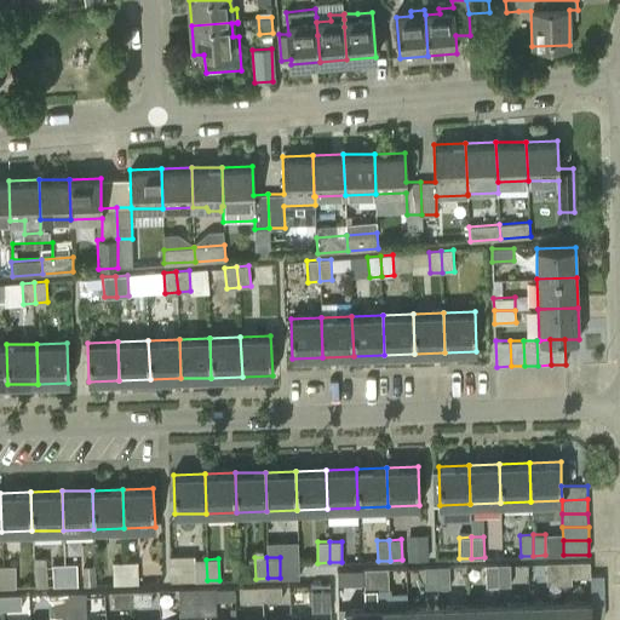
[(206,560),(194,560),(195,581),(207,580),(206,560)]
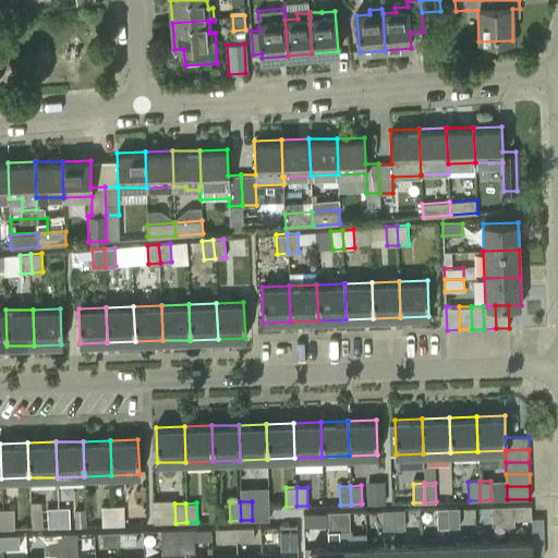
[(123,505),(112,506),(112,525),(124,524),(123,505)]
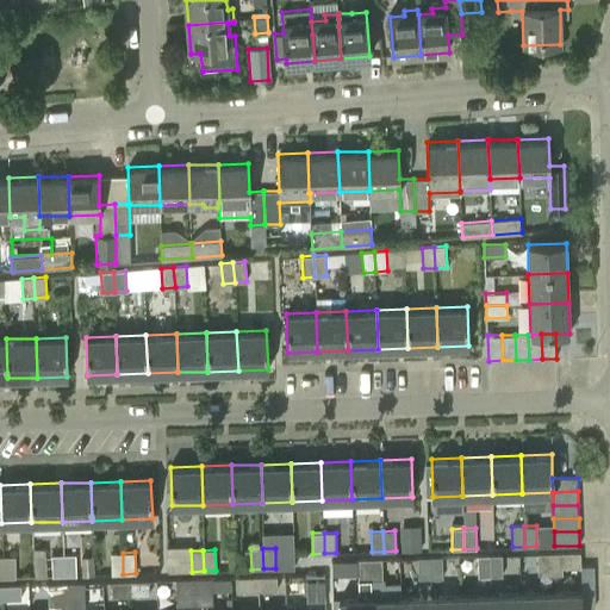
[(123,553),(111,553),(111,574),(123,574),(123,553)]
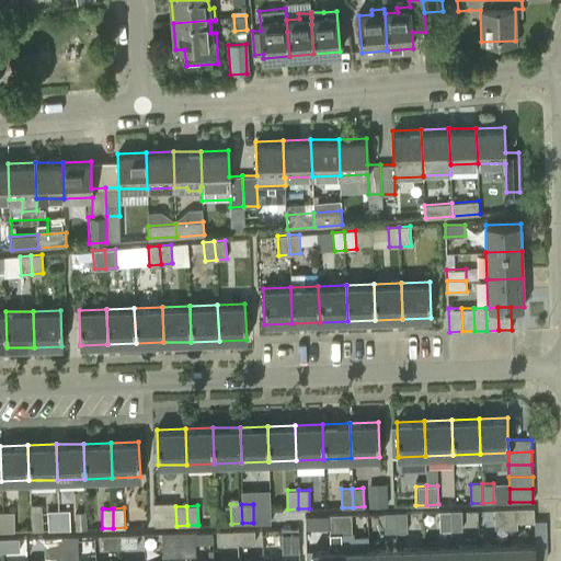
[(69,510),(58,511),(59,529),(70,529),(69,510)]
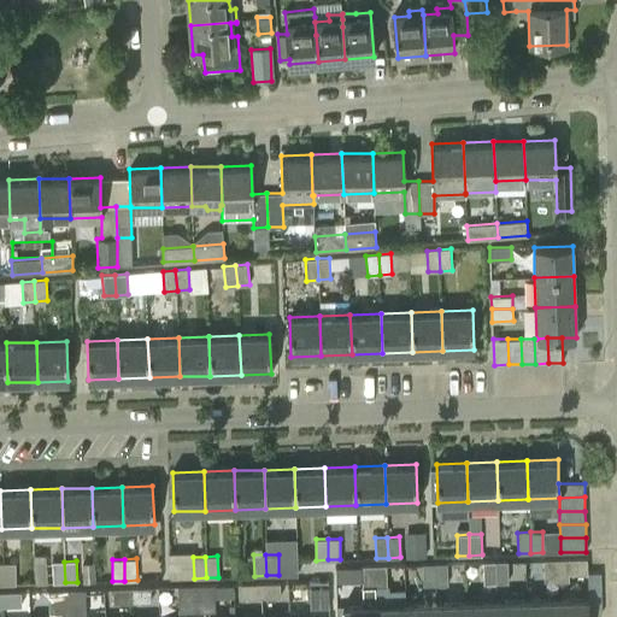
[(554,560),(544,560),(545,581),(556,580),(554,560)]
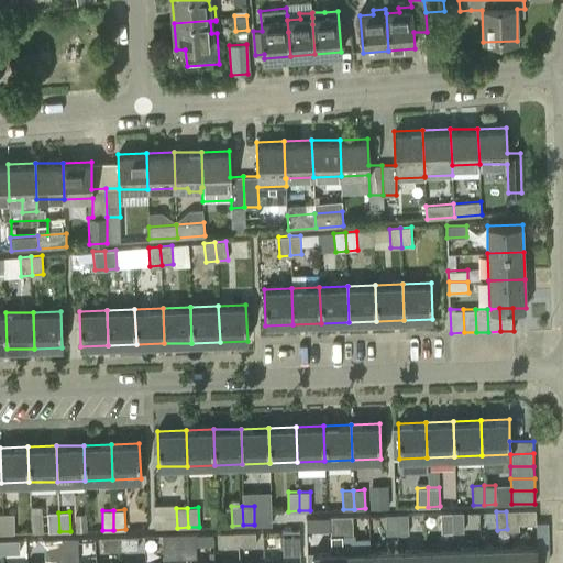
[(536,511),(506,511),(507,529),(518,529),(518,523),(536,522),(536,511)]
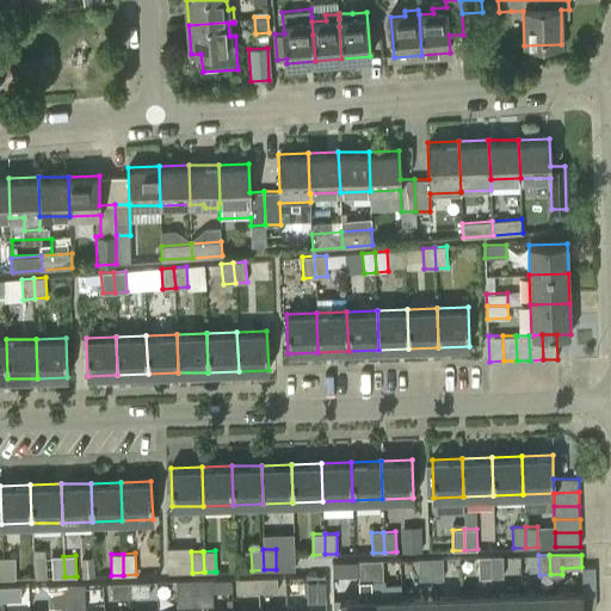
[(63,556),(51,556),(53,578),(65,576),(63,556)]
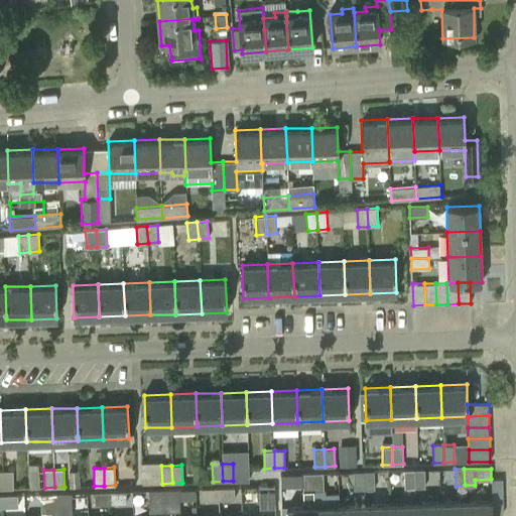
[(414,470),(404,470),(405,488),(415,487),(414,470)]
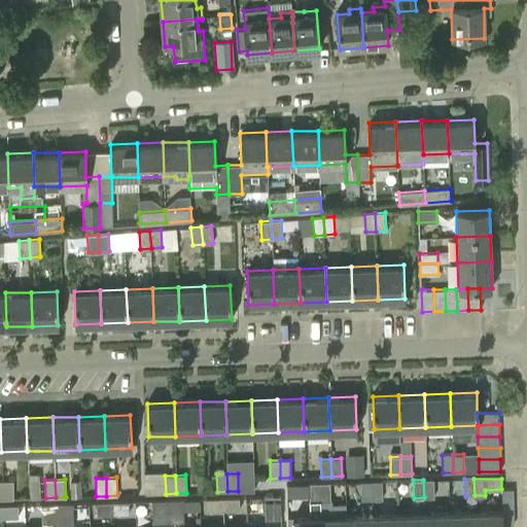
[(433,480),(423,480),(424,497),(434,497),(433,480)]
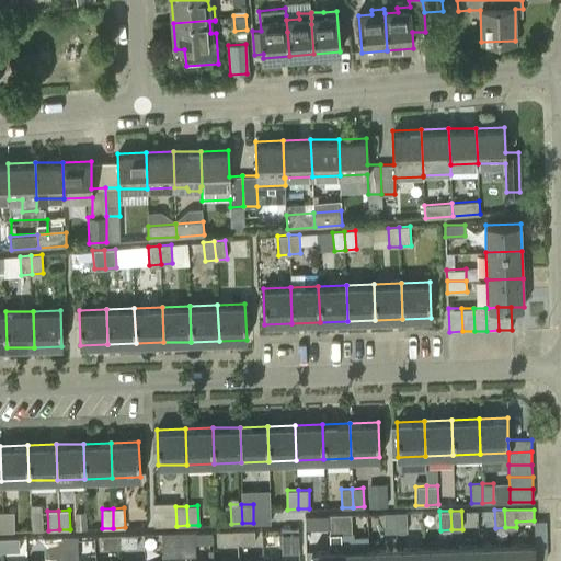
[(13,512),(2,512),(3,531),(14,531),(13,512)]
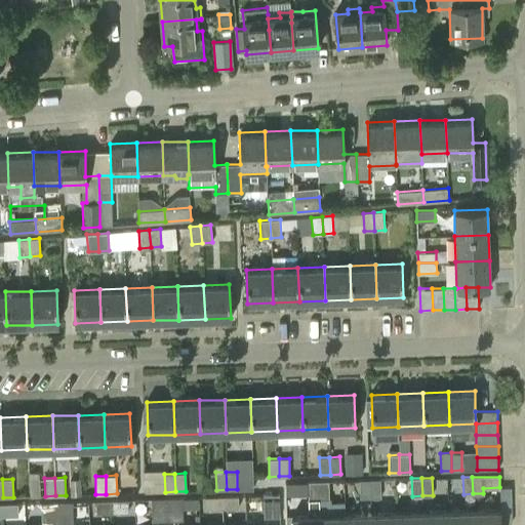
[(379,479),(369,480),(370,496),(380,496),(379,479)]
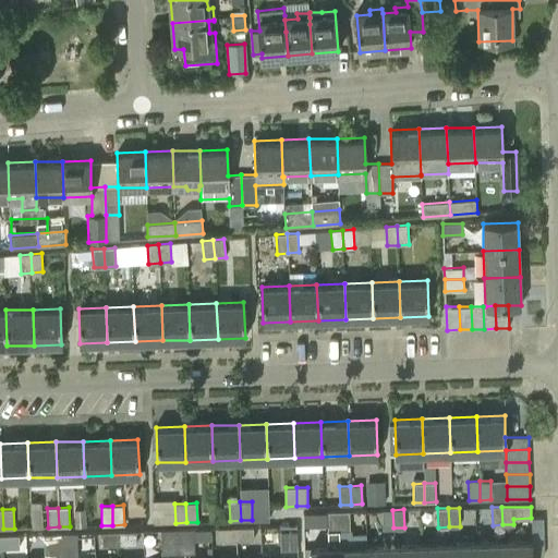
[(392,510),(383,510),(383,529),(393,528),(392,510)]
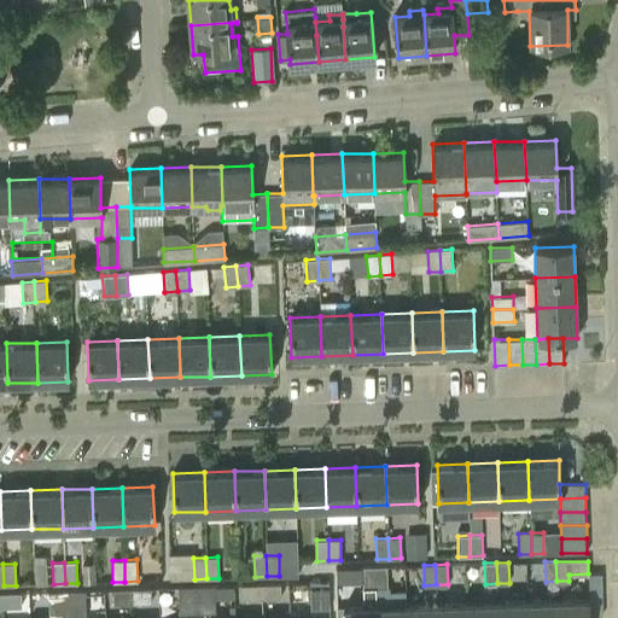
[(386,566),(374,567),(375,588),(388,587),(386,566)]
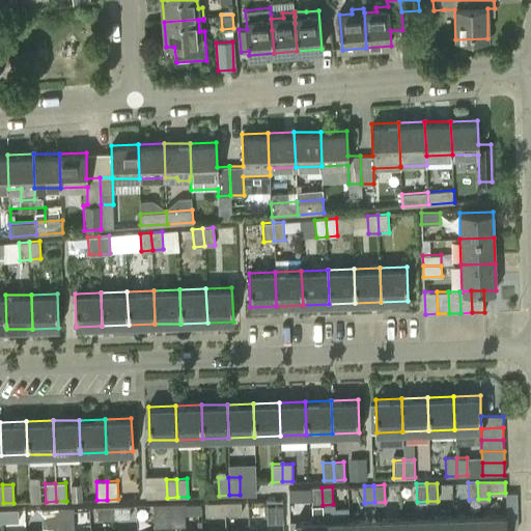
[(322,487),(311,487),(312,505),(323,505),(322,487)]
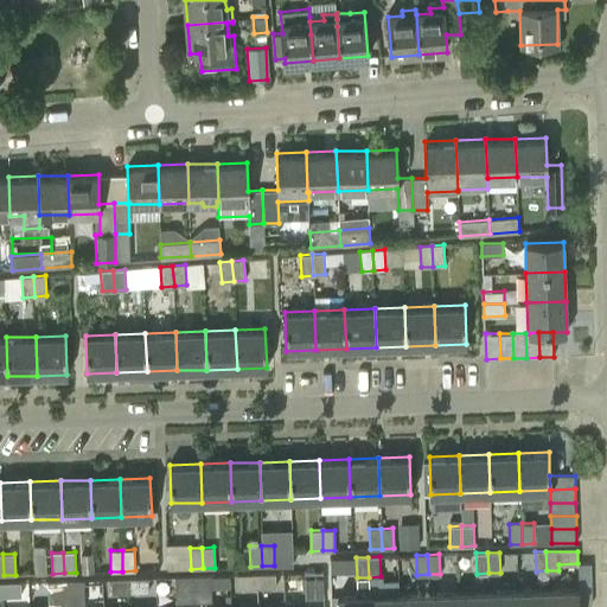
[(323,572),(305,573),(305,599),(324,598),(323,572)]
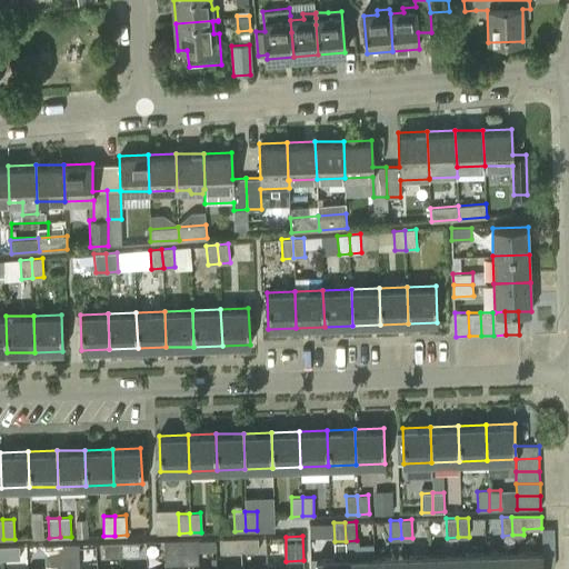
[(240,538),(223,539),(223,551),(241,551),(240,538)]
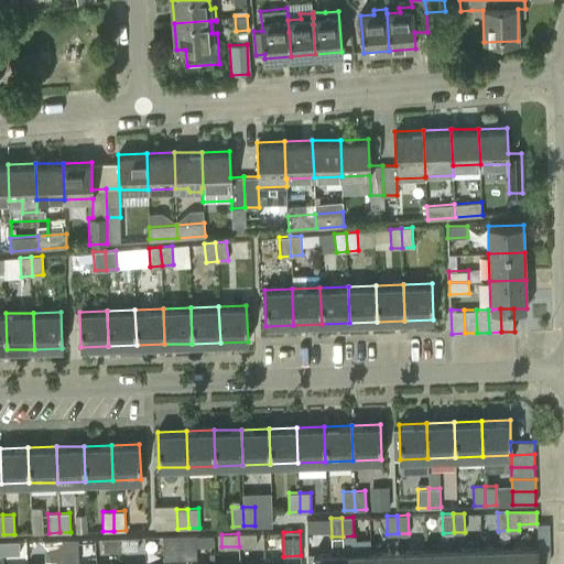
[(256,533),(238,533),(239,546),(256,545),(256,533)]
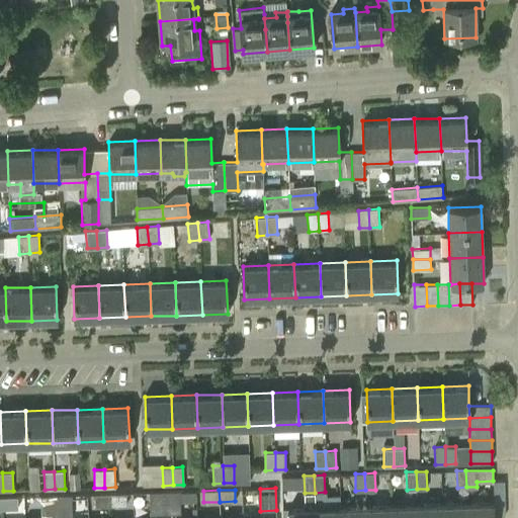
[(180,491),(165,492),(165,513),(181,513),(180,491)]
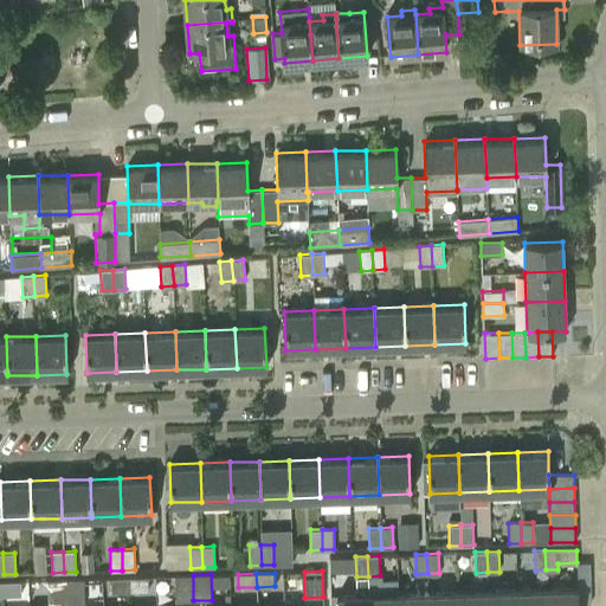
[(193,575),(174,575),(175,601),(193,600),(193,575)]
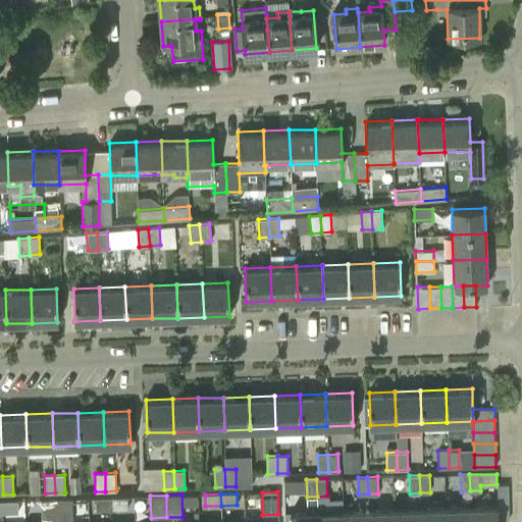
[(127,497),(111,498),(112,510),(127,509),(127,497)]
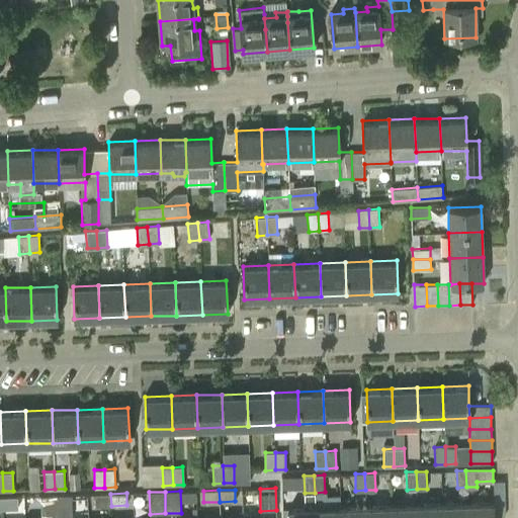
[(305,508),(288,508),(288,517),(316,517),(317,507),(315,507),(315,493),(305,493),(305,508)]
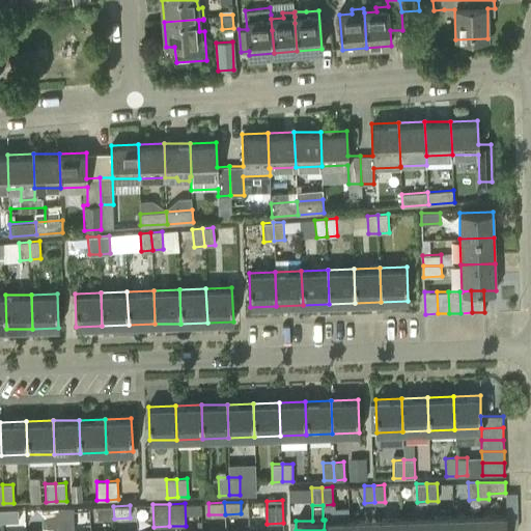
[(113,506),(98,506),(98,519),(114,519),(113,506)]
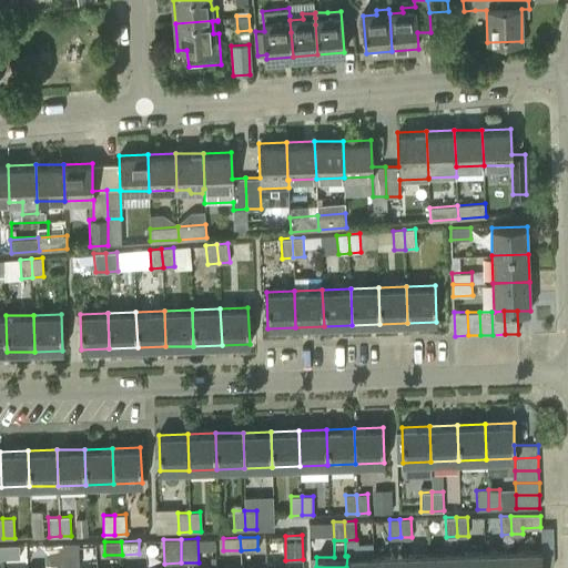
[(79,543),(61,544),(62,567),(79,567),(79,543)]
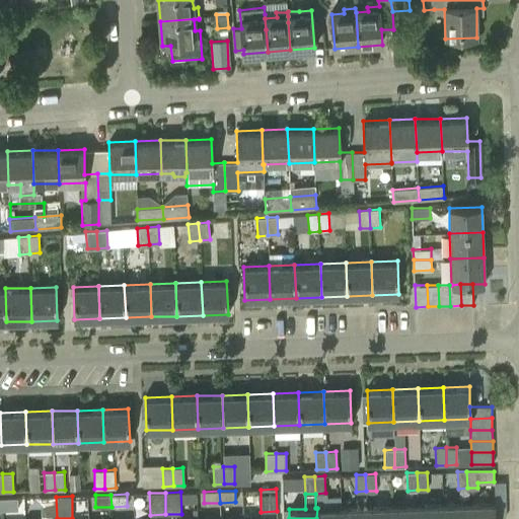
[(56,497),(41,497),(41,518),(57,518),(56,497)]
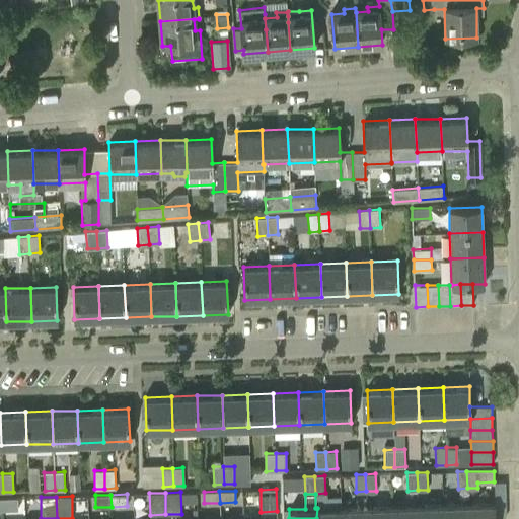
[(17,498),(1,498),(2,510),(18,510),(17,498)]
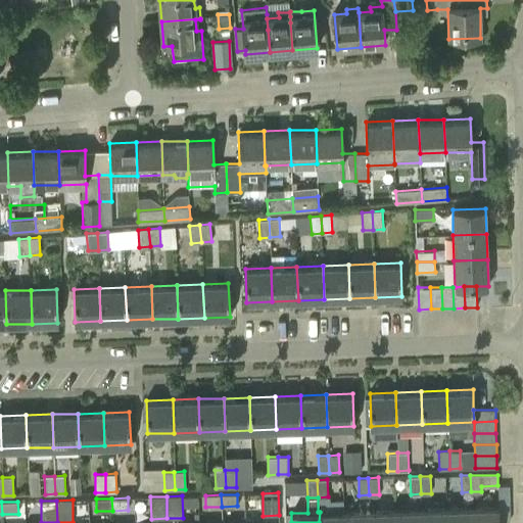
[(498,522),(498,506),(472,507),(472,522),(498,522)]
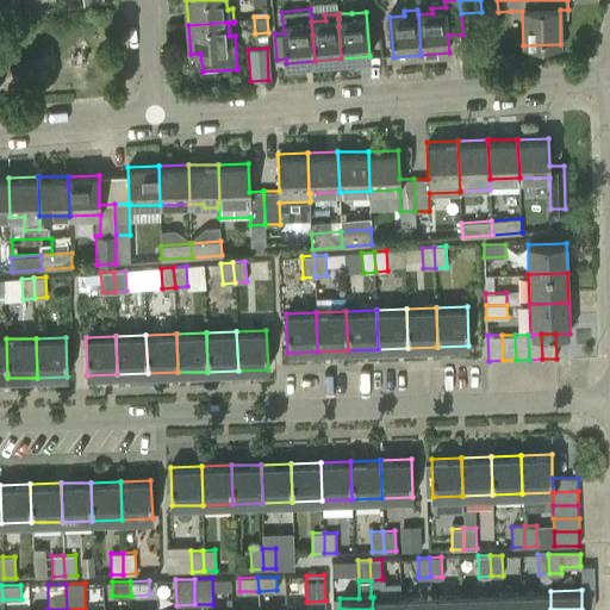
[(551,609),(551,591),(521,592),(521,609),(551,609)]
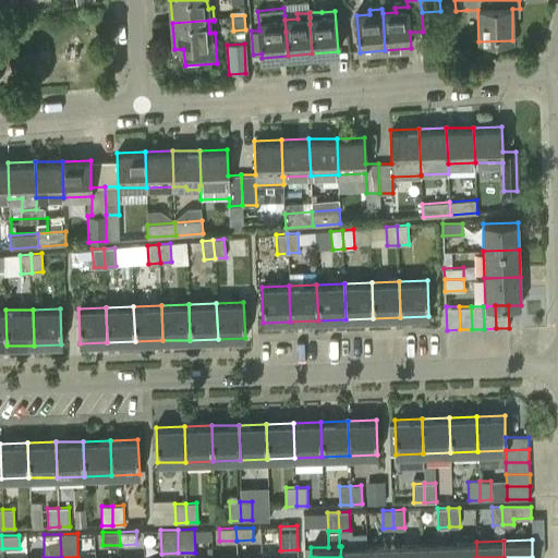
[(476,557),(476,542),(449,543),(449,557),(476,557)]
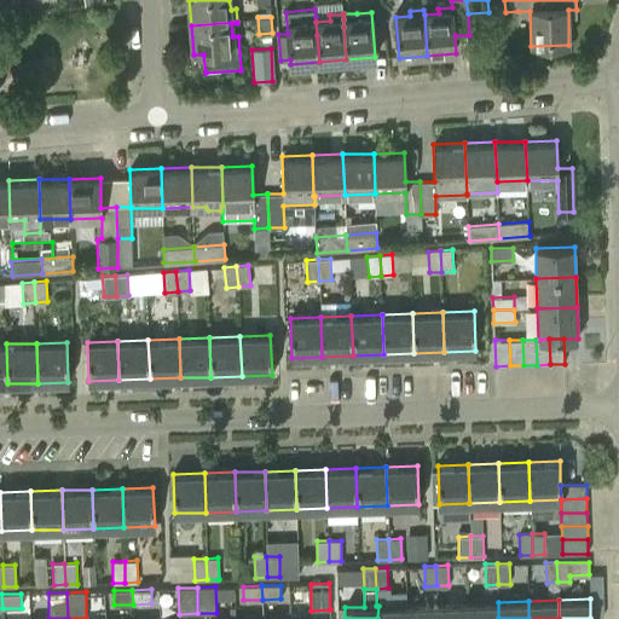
[(498,618),(498,602),(468,603),(468,618),(498,618)]
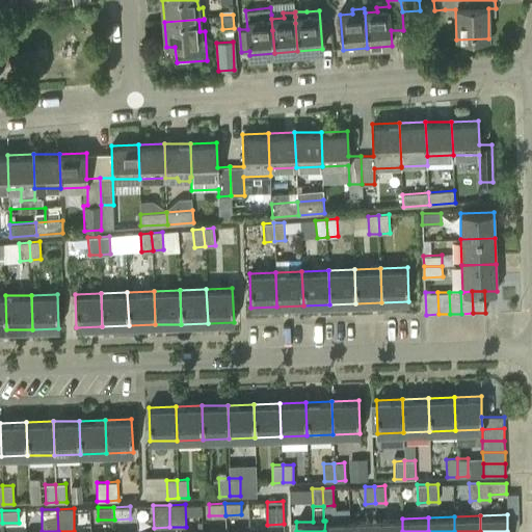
[(402,531),(402,519),(376,520),(376,531),(402,531)]
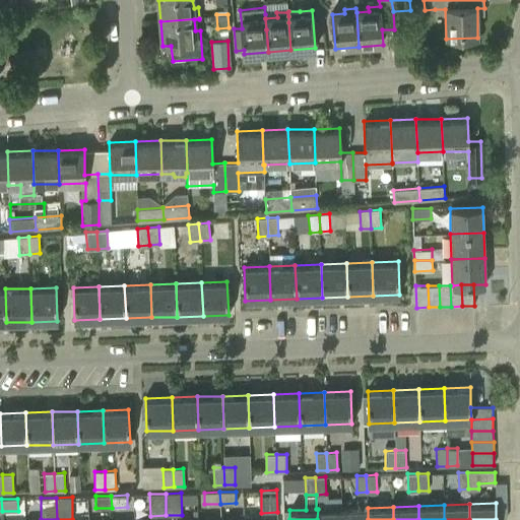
[(342,519),(342,508),(318,509),(317,519),(342,519)]
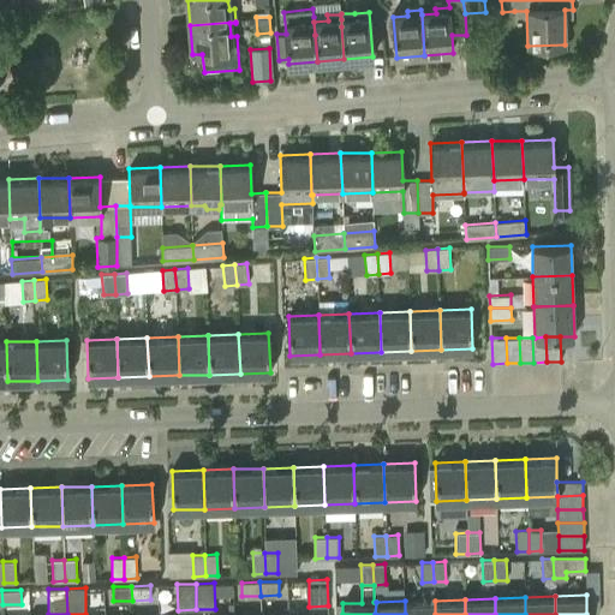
[(435,614),(435,601),(405,601),(405,614),(435,614)]
